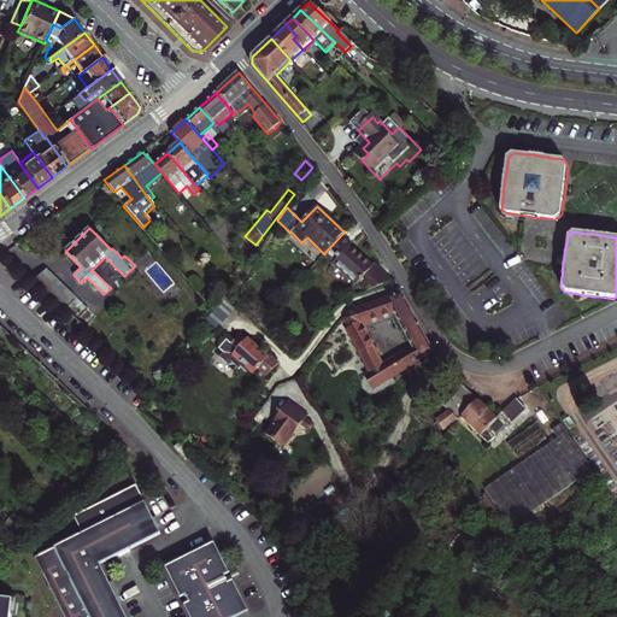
[(325,252),(335,262),(334,263),(356,285),(357,283),(372,268),(351,246),(351,245),(341,235),(325,252)]
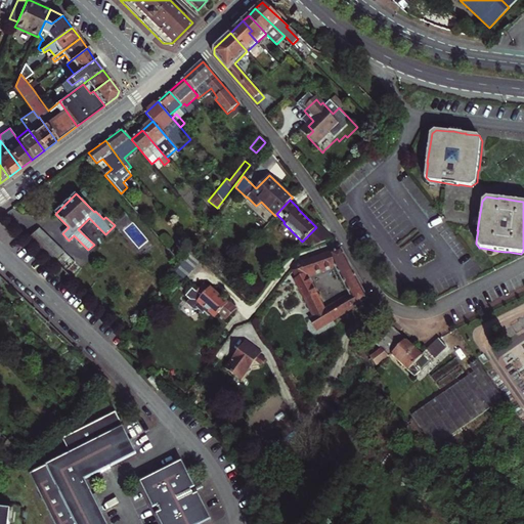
[(308,247),(333,239),(318,225),(316,227),(303,241),(308,247)]
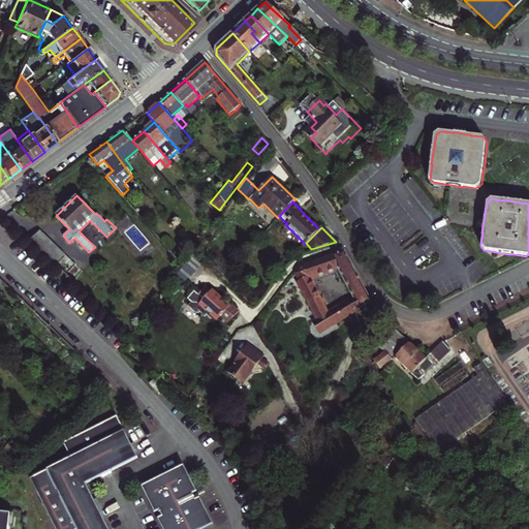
[(39,231),(30,241),(86,294),(95,285),(39,231)]
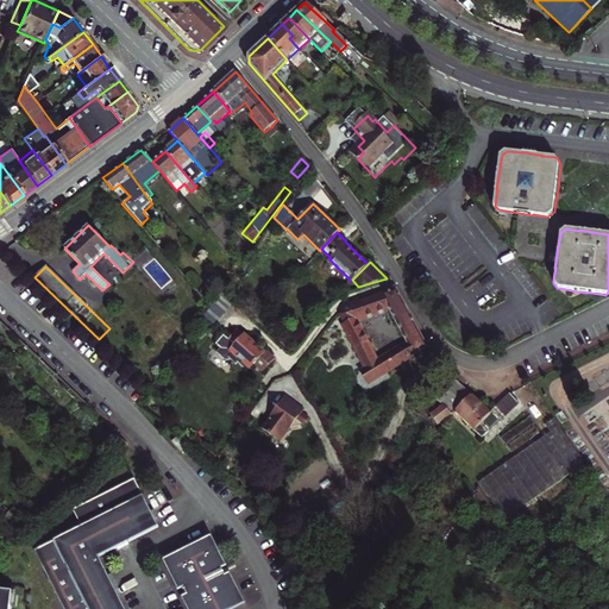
[(232,301),(221,290),(211,305),(209,306),(221,315),(232,301)]
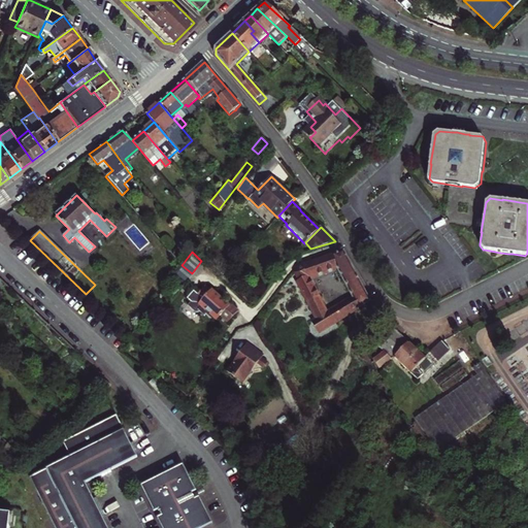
[(305,264),(295,271),(300,281),(298,282),(318,317),(321,316),(327,327),(371,301),(343,252),(330,256),(305,264)]
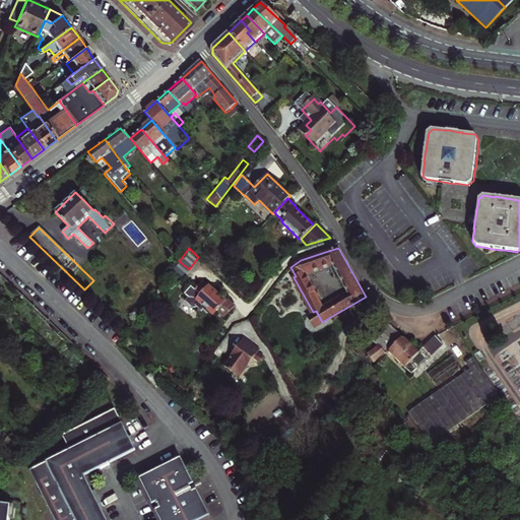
[(183,277),(189,269),(179,261),(173,270),(183,277)]
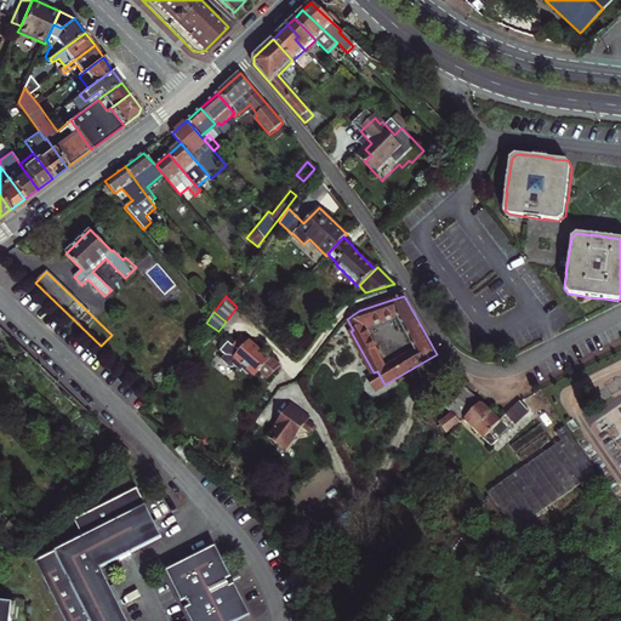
[(255,375),(268,359),(248,341),(245,342),(240,337),(228,351),(234,355),(233,357),(255,375)]
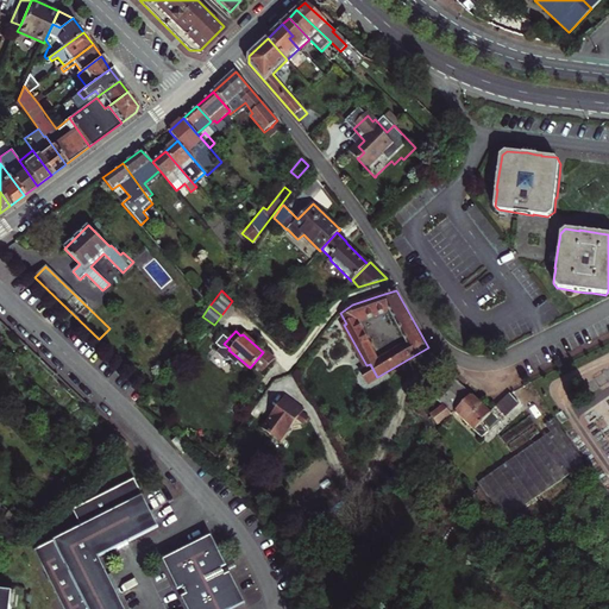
[(368,382),(377,377),(370,364),(366,365),(360,369),(368,382)]
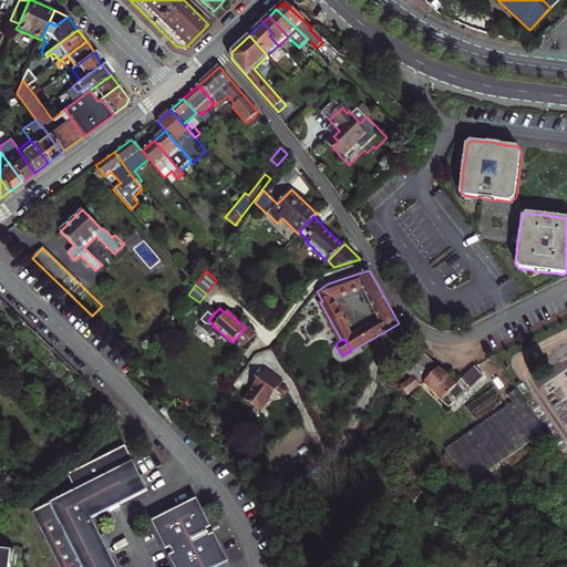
[(394,359),(413,378),(421,384),(437,367),(414,346),(394,359)]
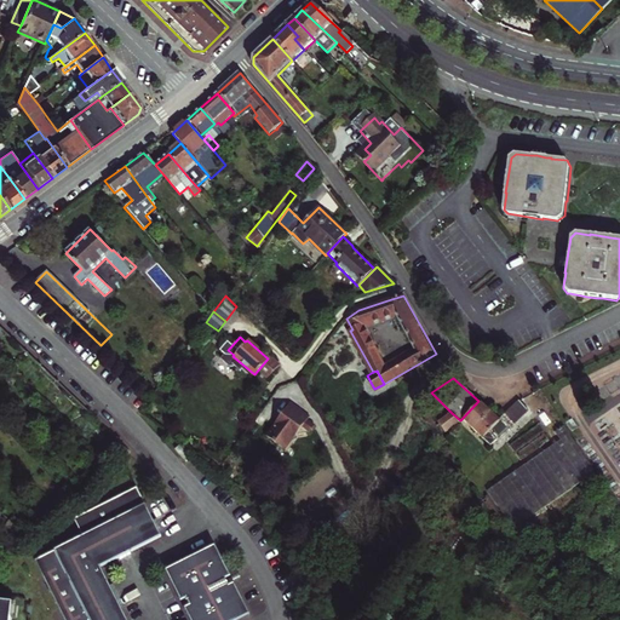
[(293,400),(268,432),(286,447),(298,432),(309,431),(310,431),(316,424),(309,418),(311,414),(293,400)]
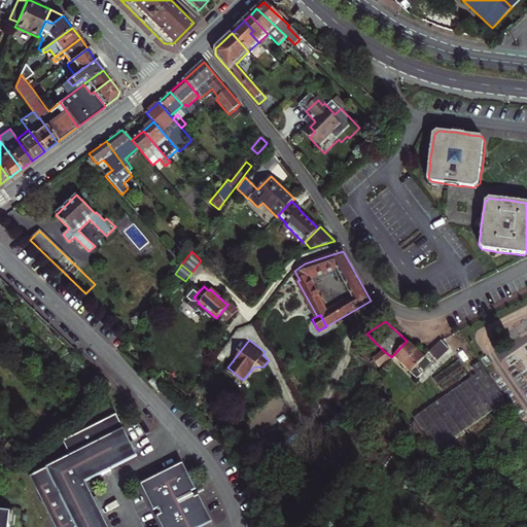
[(450,350),(443,340),(428,354),(436,361),(450,350)]
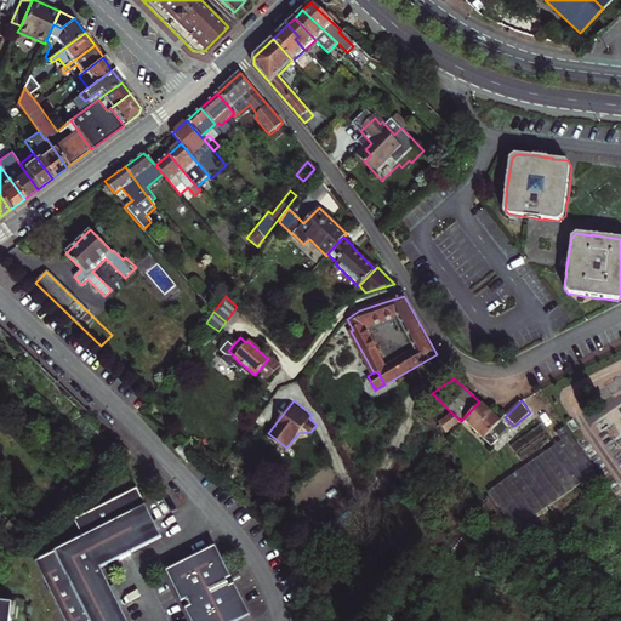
[(479,402),(461,421),(489,448),(514,426),(505,417),(499,421),(479,402)]
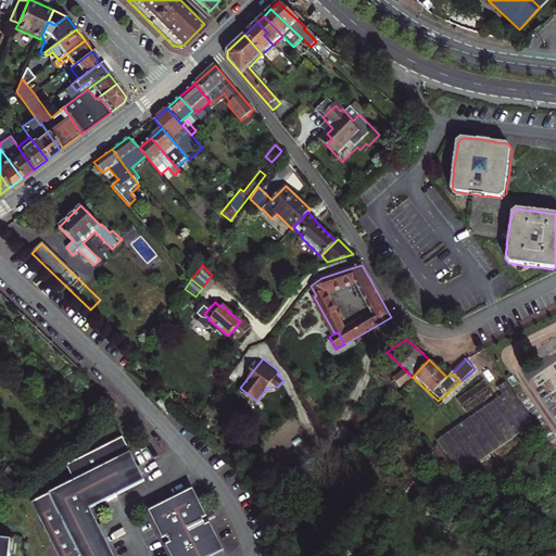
[(392,378),(399,388),(412,379),(405,370),(392,378)]
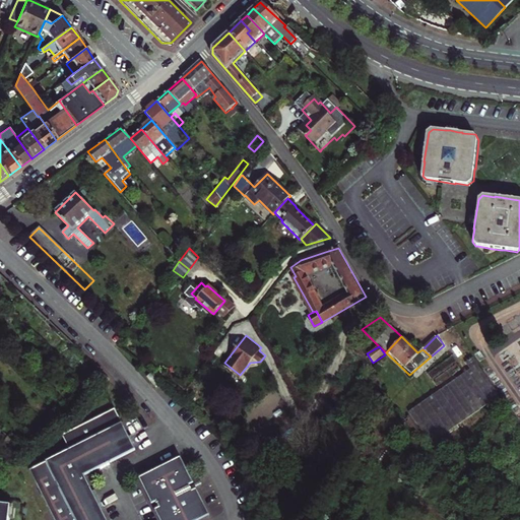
[(437,386),(461,369),(451,355),(428,373),(437,386)]
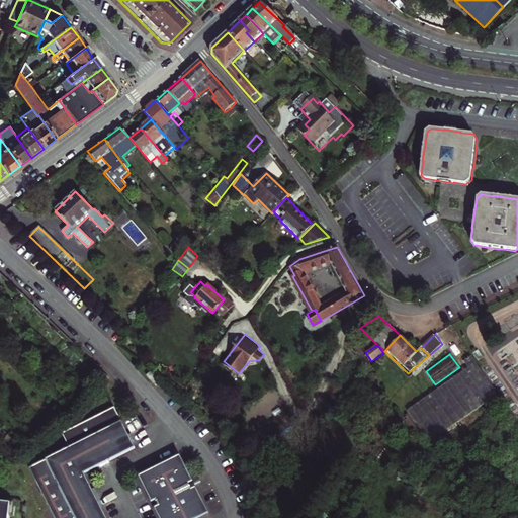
[(477,362),(471,356),(464,361),(469,367),(476,363),(477,362)]
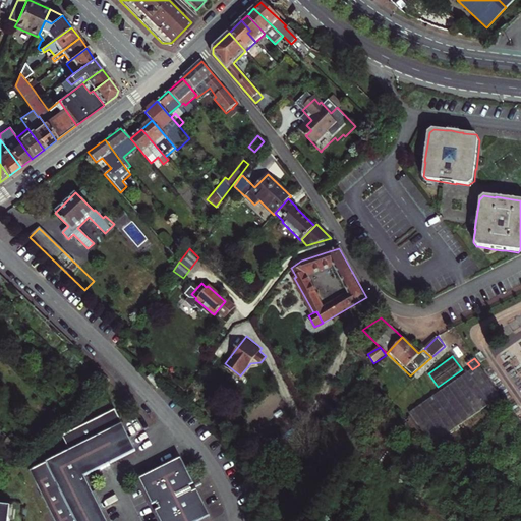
[(478,365),(472,369),(409,414),(431,447),(501,398),(478,365)]
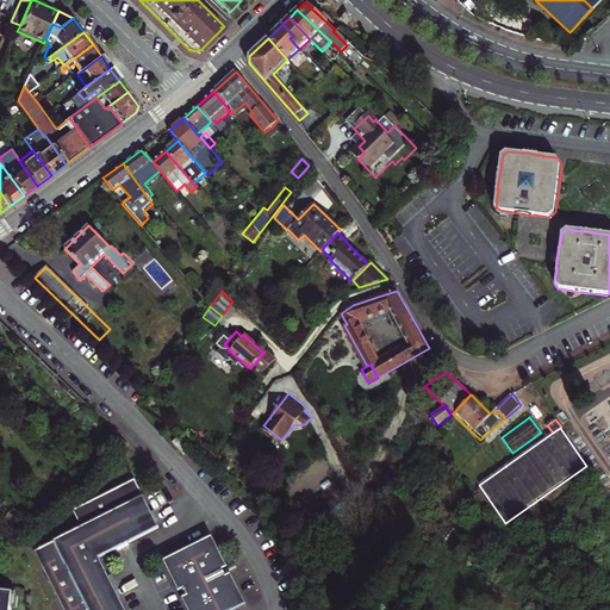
[(184,454),(190,449),(180,437),(173,443),(184,454)]
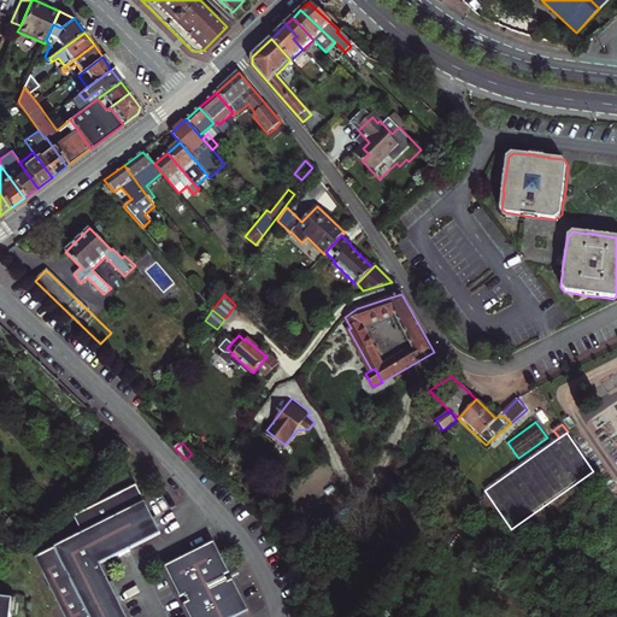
[(124,616),(117,603),(107,582),(98,564),(117,554),(128,548),(159,533),(157,528),(152,517),(135,485),(72,516),(81,533),(34,557),(63,616),(124,616)]
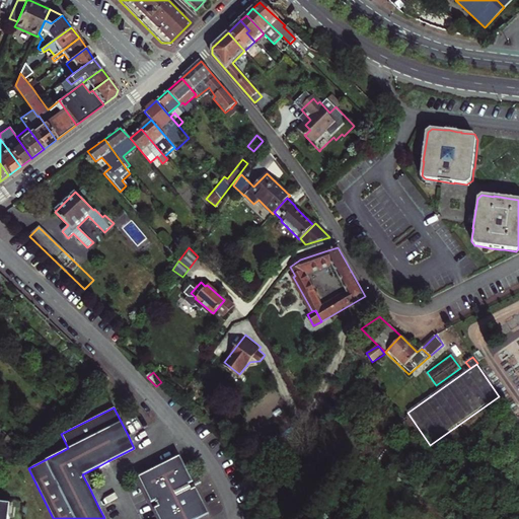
[(418,448),(425,443),(409,417),(400,422),(418,448)]
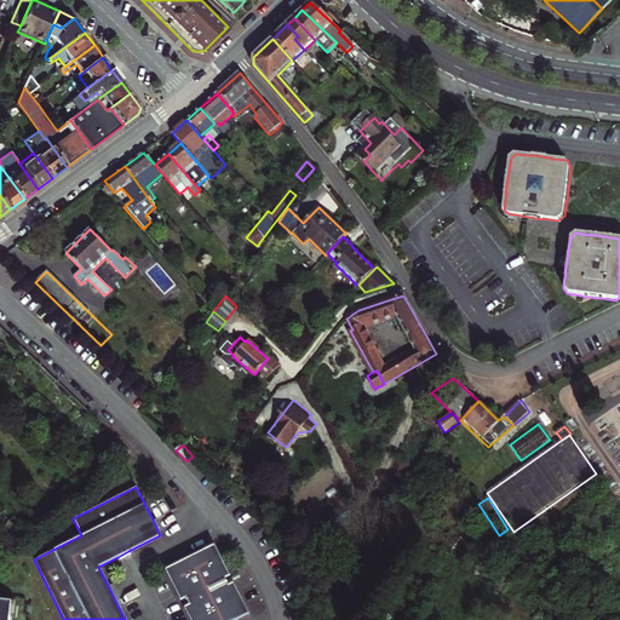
[(224,578),(229,575),(214,545),(165,569),(189,619),(235,619),(248,614),(233,583),(228,585),(224,578)]
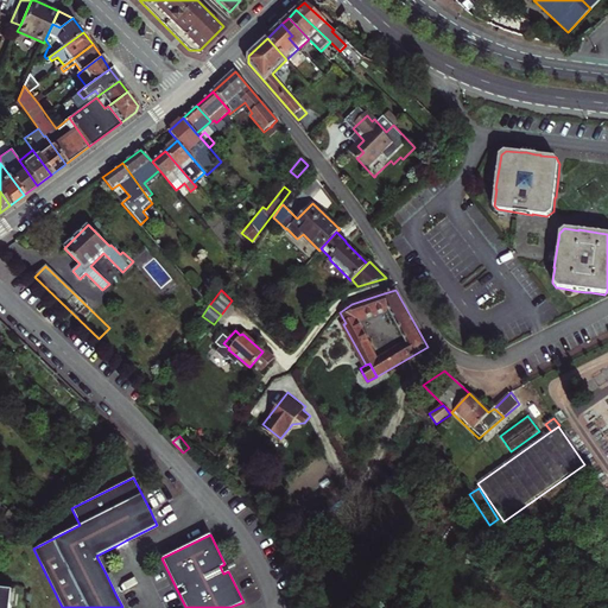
[(232,561),(225,564),(220,567),(223,574),(228,571),(235,568),(232,561)]
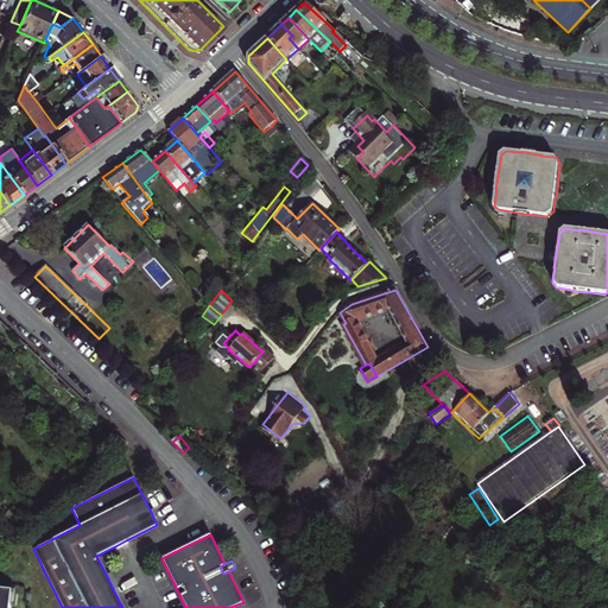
[(106,574),(115,594),(120,591),(109,572),(106,574)]
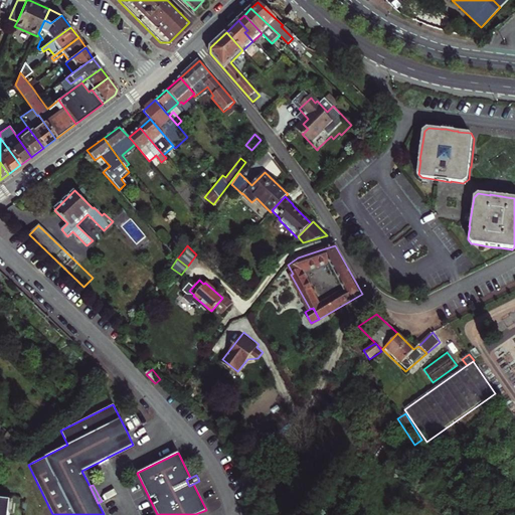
[(9,514),(11,501),(0,500),(0,514),(9,514)]
